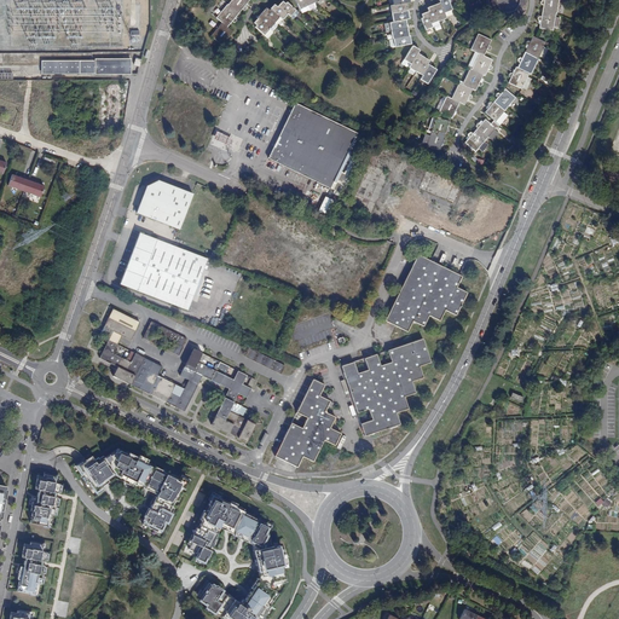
[(229,0),(231,0),(226,5),(232,10),(235,7),(239,11),(242,7),(243,9),(247,9),(246,5),(244,5),(248,0),(247,0),(229,0)]
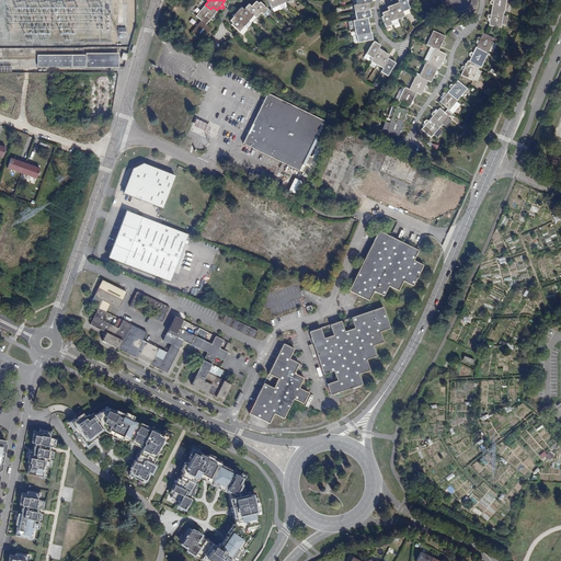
[(273,13),(279,11),(279,10),(274,0),(265,0),(271,10),(272,10),(273,13)]
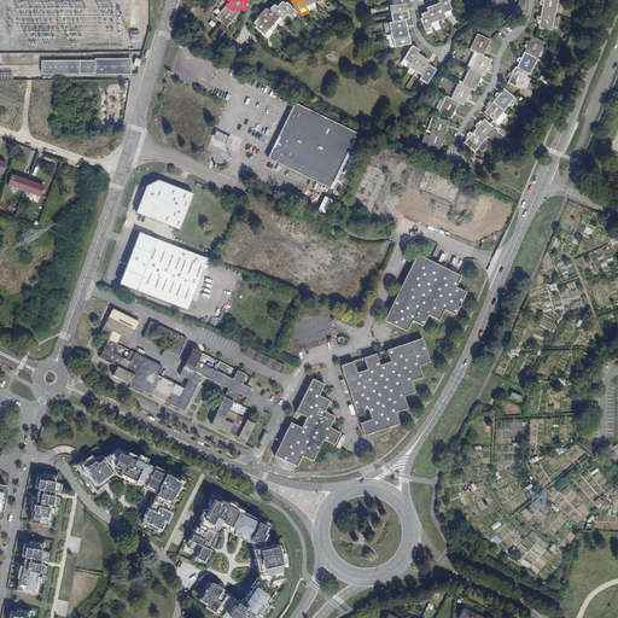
[(302,0),(308,11),(308,12),(316,9),(315,7),(314,4),(312,0),(302,0)]
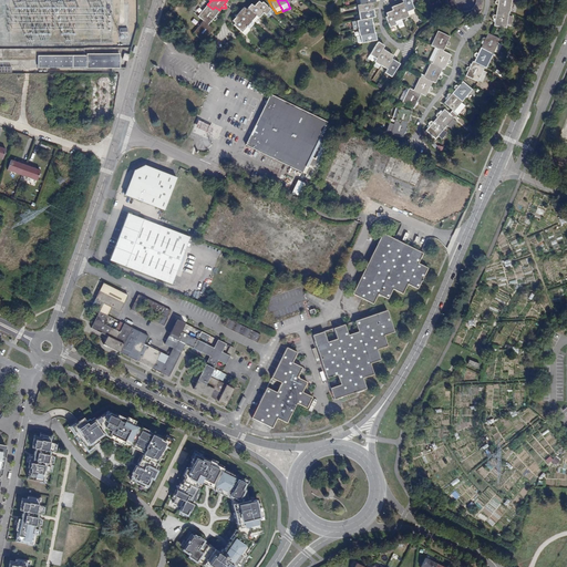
[(402,0),(403,2),(408,16),(415,12),(415,11),(410,0),(402,0)]
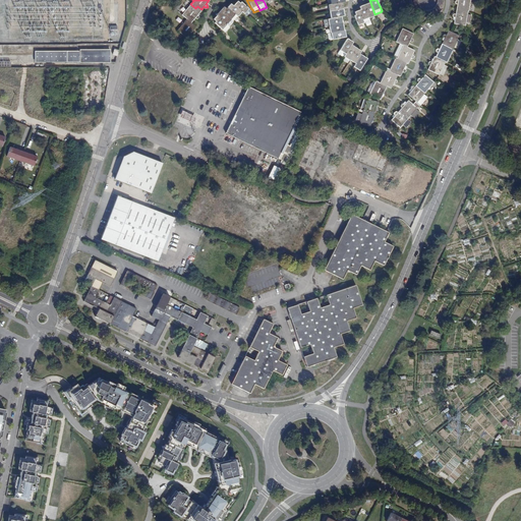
[(410,0),(410,2),(411,4),(411,5),(411,7),(412,9),(414,12),(416,14),(418,15),(420,16),(423,17),(425,18),(428,17),(430,17),(433,17),(436,15),(438,14),(440,13),(441,11),(442,9),(443,7),(444,5),(444,2),(444,0),(438,0),(438,2),(438,3),(438,5),(437,6),(436,8),(436,9),(433,10),(432,10),(431,11),(429,11),(427,12),(426,12),(424,11),(423,11),(421,10),(420,9),(419,8),(418,6),(418,5),(417,3),(417,2),(417,0),(410,0)]
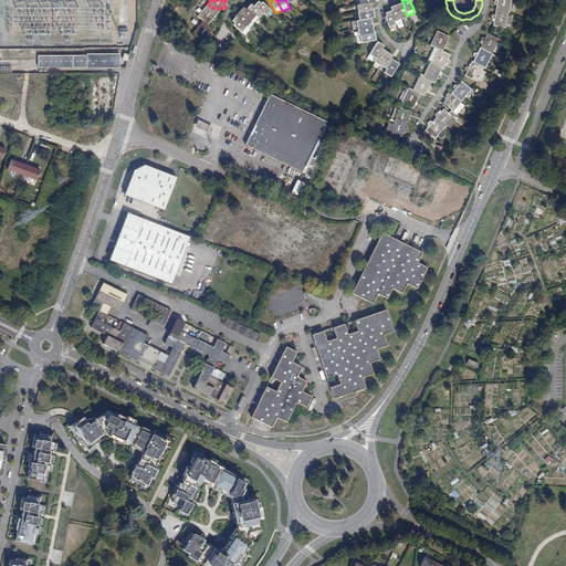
[(509,0),(492,0),(493,1),(495,1),(494,10),(502,11),(502,8),(507,8),(509,8),(509,0)]
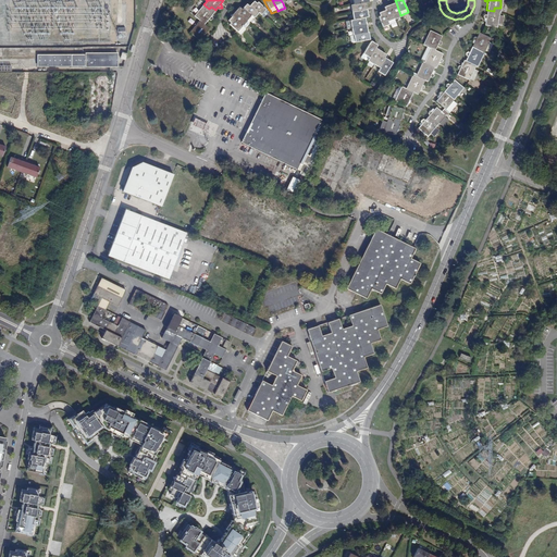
[(250,5),(259,12),(264,17),(269,12),(265,10),(257,2),(256,3),(254,1),(250,5)]
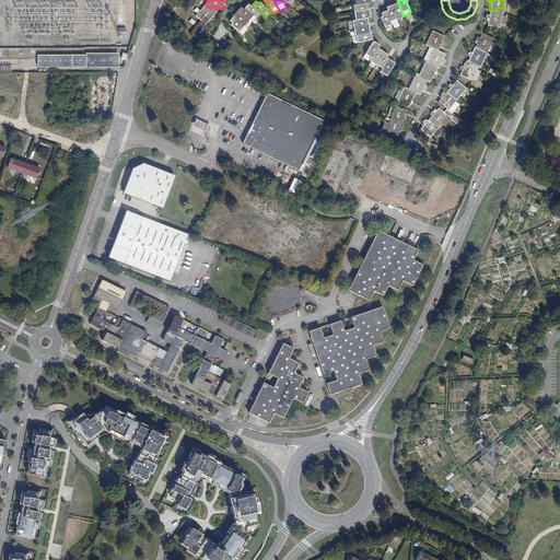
[(368,1),(357,3),(352,4),(354,12),(369,10),(368,1)]
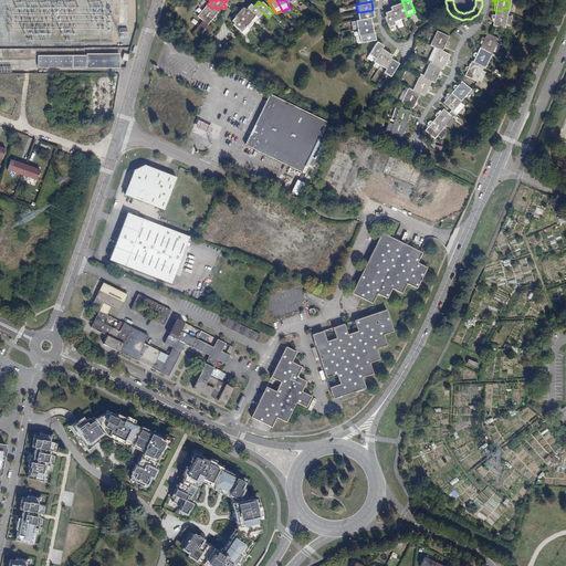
[(407,16),(402,2),(396,6),(400,18),(407,16)]
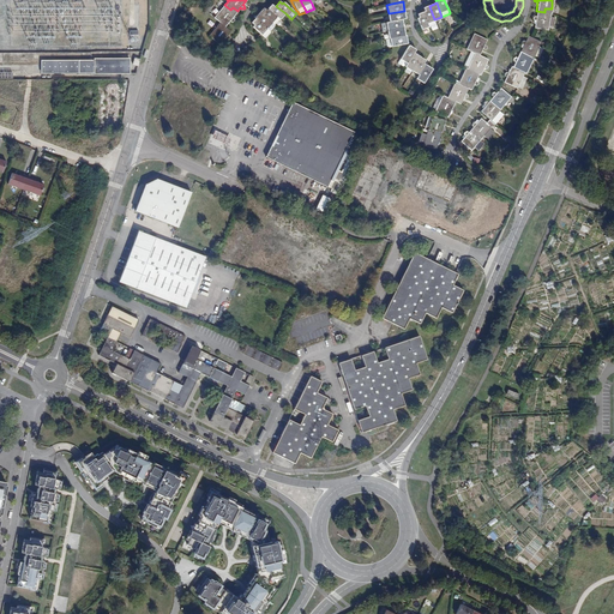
[(220,24),(224,28),(229,22),(232,23),(233,23),(234,23),(234,22),(235,22),(235,20),(234,19),(232,18),(238,11),(233,7),(230,10),(224,5),(214,18),(220,24)]
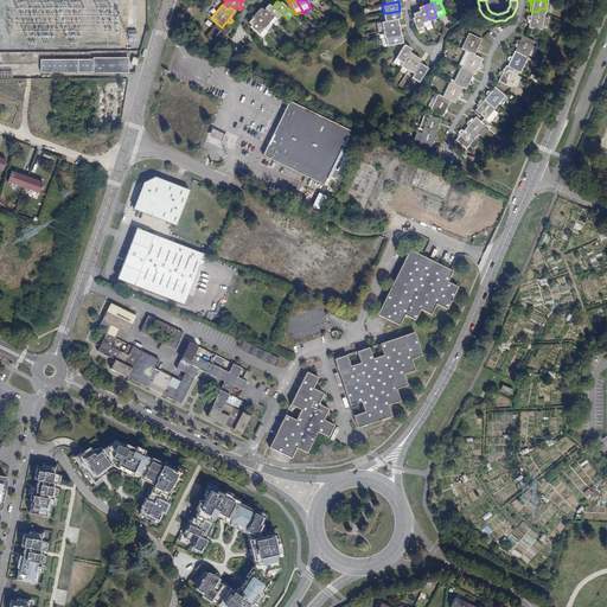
[(264,10),(276,20),(282,13),(273,6),(272,7),(268,5),(264,10)]
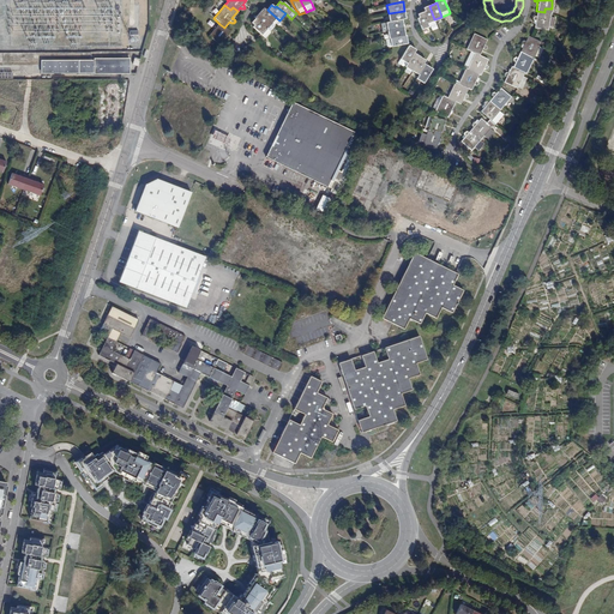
[(423,11),(428,26),(435,24),(434,19),(429,6),(425,7),(425,10),(423,11)]
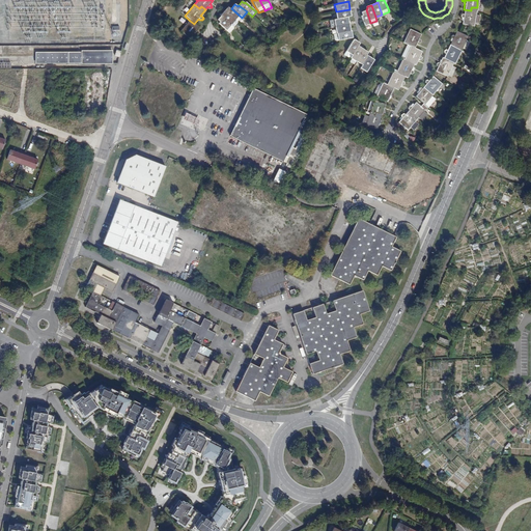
[(235,20),(238,22),(242,18),(231,8),(228,6),(225,10),(235,20)]
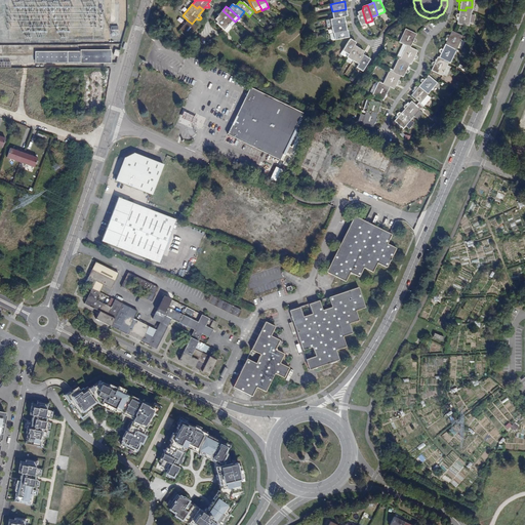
[(466,10),(458,9),(458,12),(457,12),(456,12),(455,12),(455,13),(455,14),(456,15),(458,15),(457,21),(470,22),(470,18),(474,19),(475,11),(471,10),(471,7),(466,7),(466,10)]
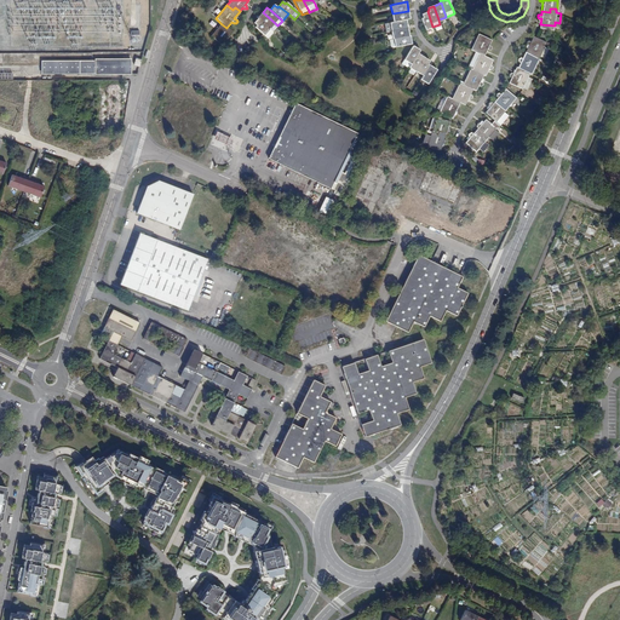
[(408,11),(392,13),(394,22),(407,19),(409,19),(408,11)]
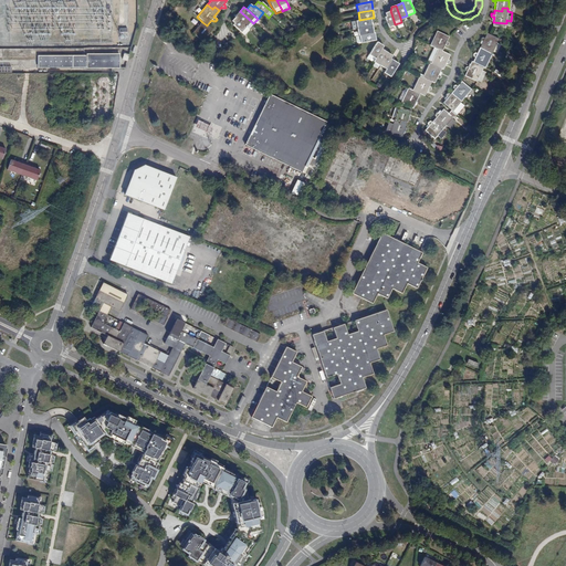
[(395,24),(390,10),(385,12),(386,16),(385,17),(388,27),(395,24)]
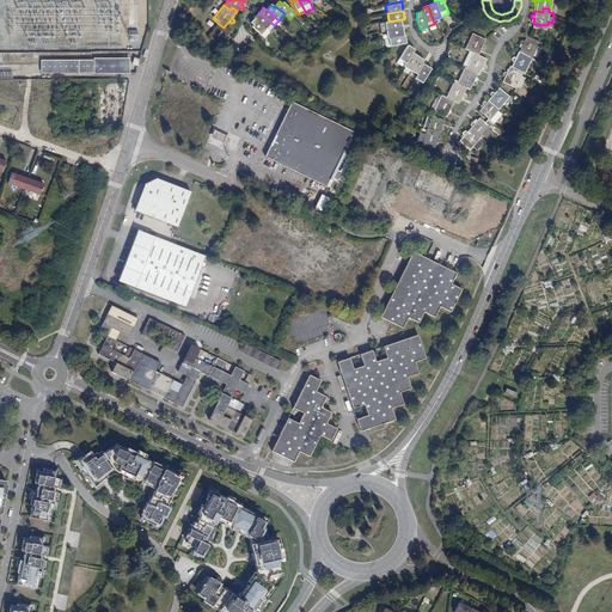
[(271,23),(259,12),(254,18),(255,19),(264,28),(269,31),(274,25),(271,23)]
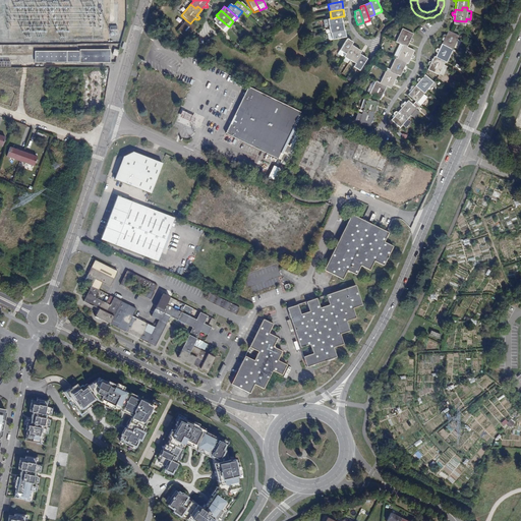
[(230,27),(229,26),(225,23),(217,16),(214,19),(216,21),(215,23),(223,30),(226,33),(230,27)]
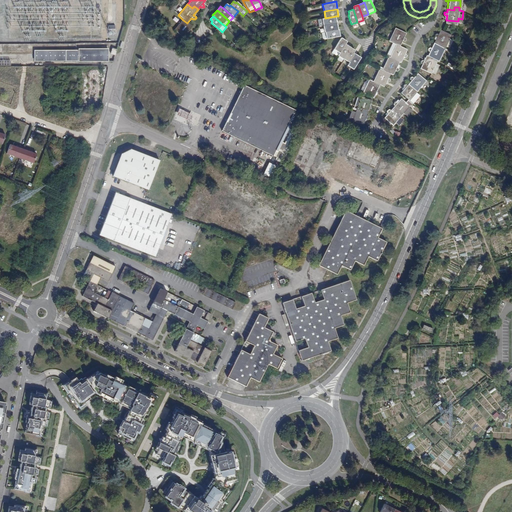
[(336,16),(325,18),(322,18),(323,25),(337,23),(336,16)]
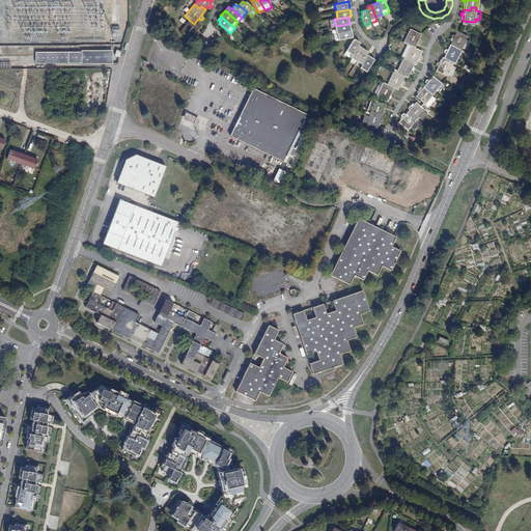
[(194,24),(190,21),(180,32),(190,39),(194,35),(195,36),(196,36),(197,36),(198,36),(198,35),(198,34),(198,33),(197,33),(196,32),(199,28),(194,24)]
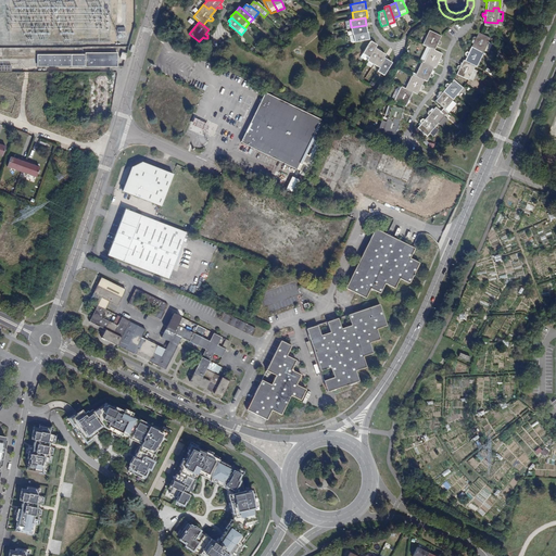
[(366,25),(351,27),(352,35),(367,32),(366,25)]
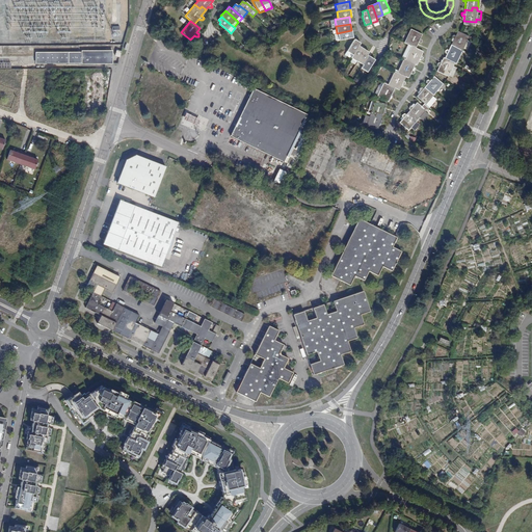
[(408,45),(416,48),(418,43),(420,44),(422,43),(422,41),(420,40),(422,34),(410,29),(404,43),(408,45)]
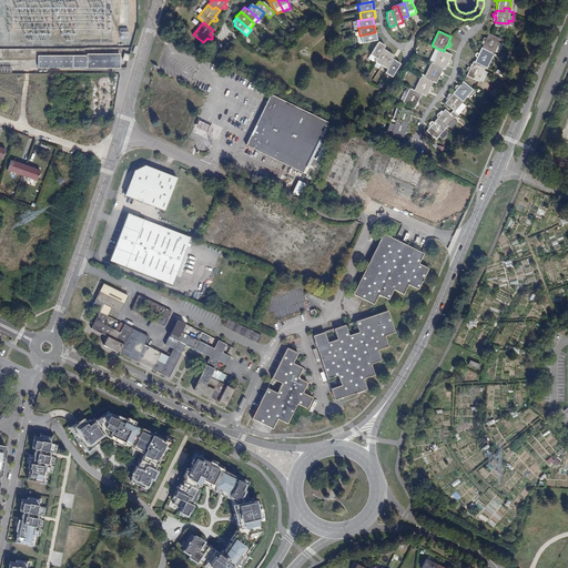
[(376,32),(375,32),(359,36),(357,36),(358,41),(359,42),(362,42),(377,40),(376,32)]
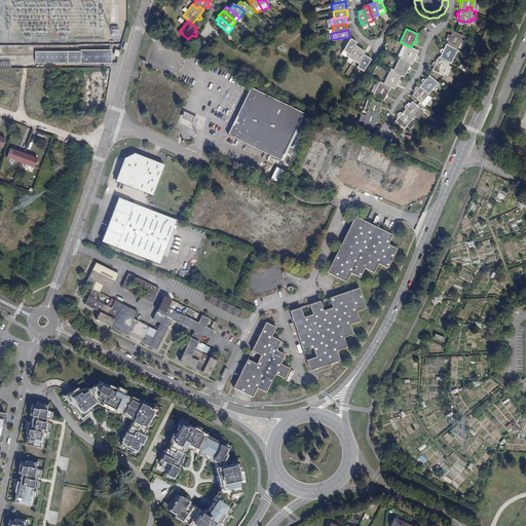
[(446,43),(457,49),(458,48),(462,49),(466,41),(462,40),(464,36),(457,33),(452,31),(450,36),(448,35),(446,36),(447,38),(448,39),(446,43)]
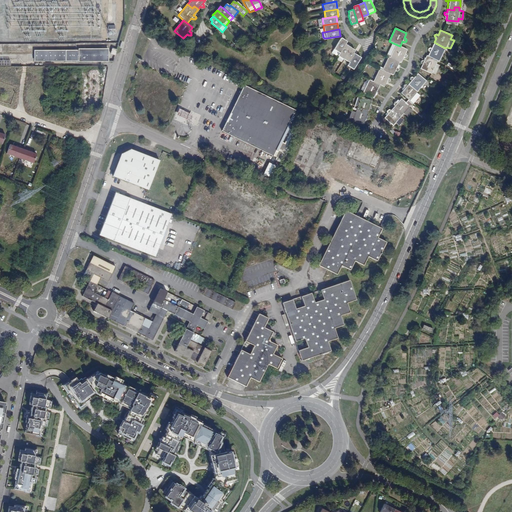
[(333,50),(339,53),(345,44),(347,42),(341,38),(333,50)]
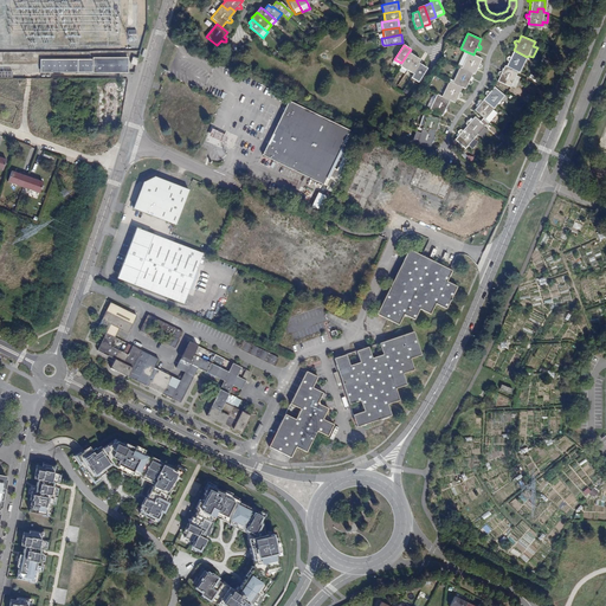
[(507,65),(519,71),(520,72),(527,57),(514,50),(511,57),(509,56),(507,57),(508,59),(509,60),(507,65)]
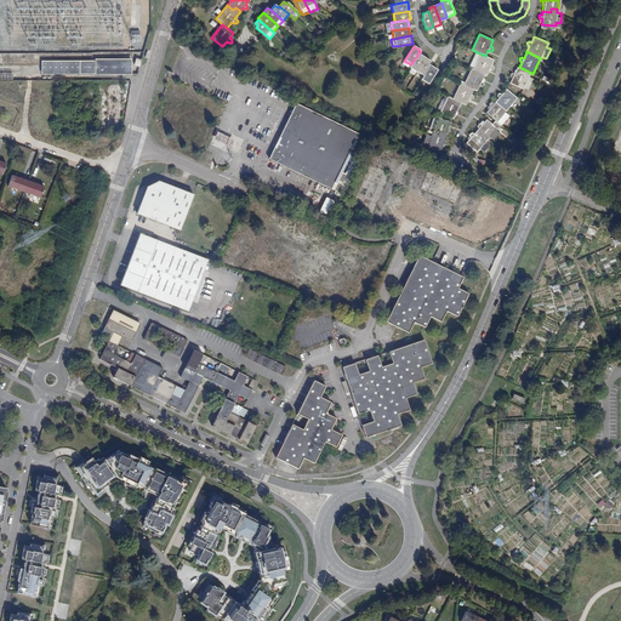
[(474,67),(473,69),(484,75),(486,75),(489,69),(490,70),(493,69),(493,67),(491,66),(494,60),(485,56),(477,52),(471,64),(474,67)]
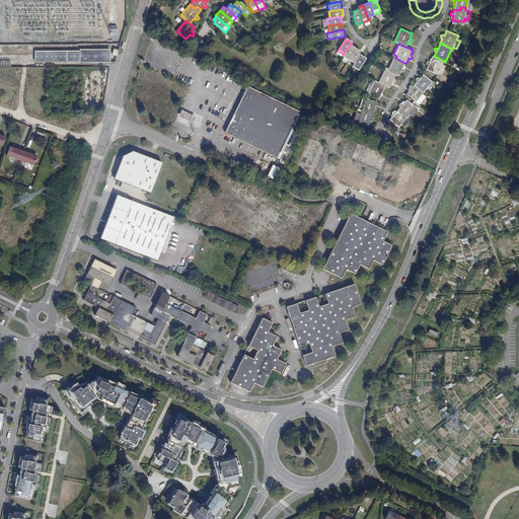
[(355,49),(350,45),(344,54),(342,57),(344,58),(342,61),(346,64),(348,60),(355,49)]
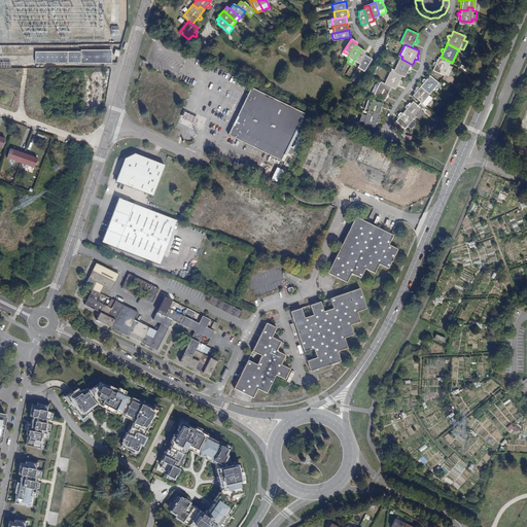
[(360,49),(353,61),(359,65),(364,56),(363,55),(365,53),(360,49)]
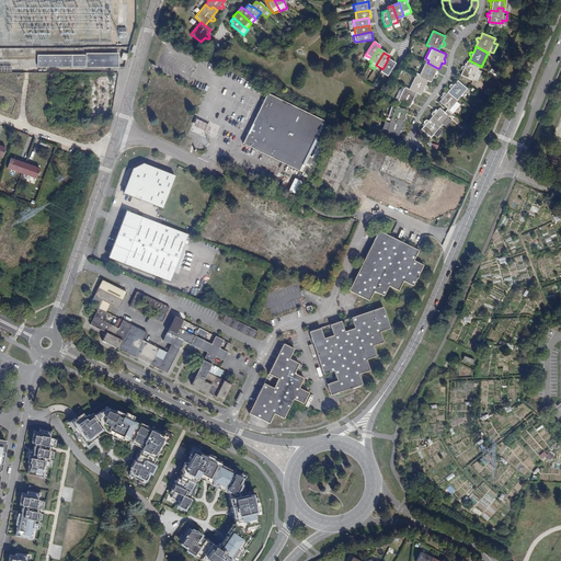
[(88,68),(111,68),(119,68),(119,55),(88,55),(87,60),(86,60),(86,56),(38,56),(38,68),(86,68),(86,64),(88,64),(88,68)]
